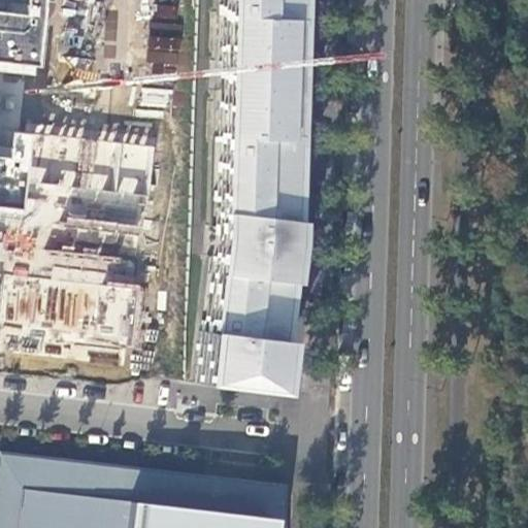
[(0,9),(0,59),(18,61),(25,0),(8,0),(7,11),(0,9)]
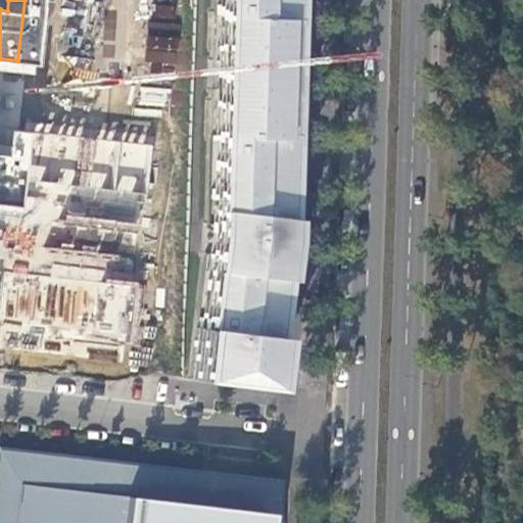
[(221,0),(222,1),(226,1),(226,15),(222,15),(218,135),(222,135),(222,149),(217,149),(215,226),(204,314),(208,315),(207,328),(202,328),(197,370),(263,377),(275,277),(273,276),(280,229),(287,0),(221,0)]
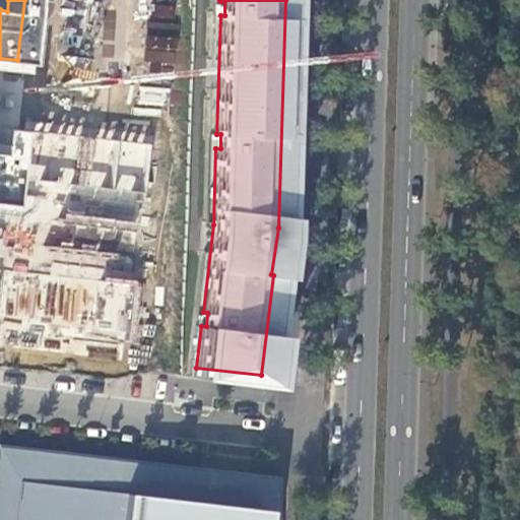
[(148,29),(144,68),(175,71),(179,33),(148,29)]
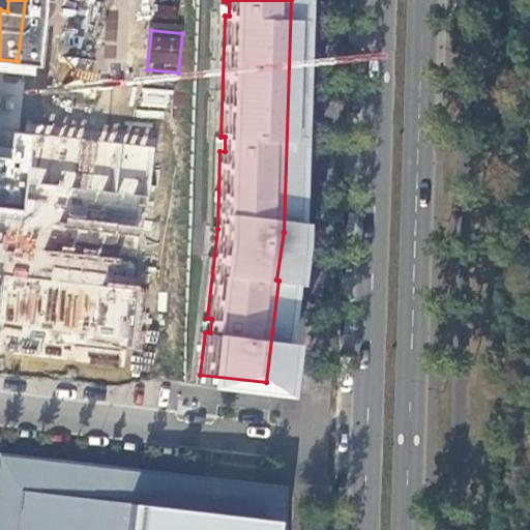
[(140,104),(166,108),(168,91),(143,87),(140,104)]
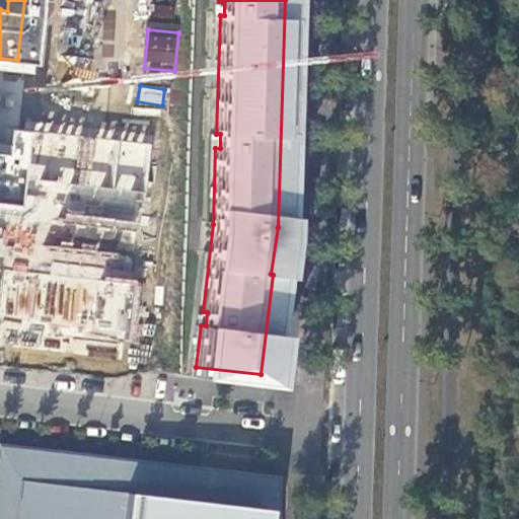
[(0,200),(1,201),(10,128),(0,126),(0,200)]
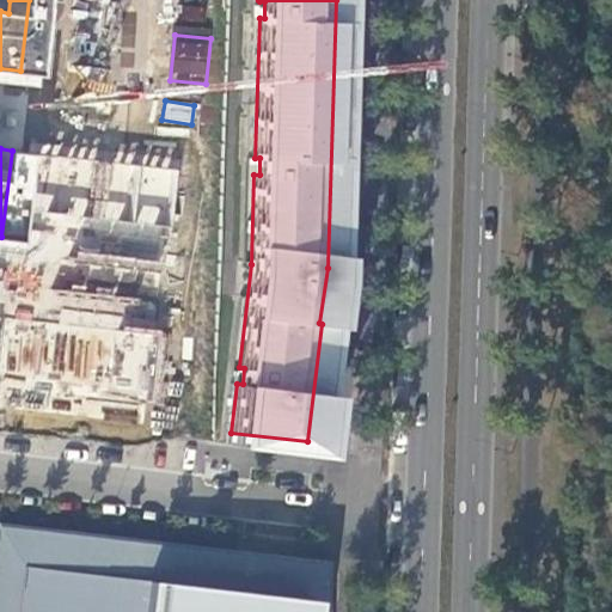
[(72,391),(147,409),(167,328),(122,317),(127,300),(79,288),(84,270),(60,264),(54,288),(42,285),(32,323),(18,319),(0,390),(0,399),(66,416),(72,391)]
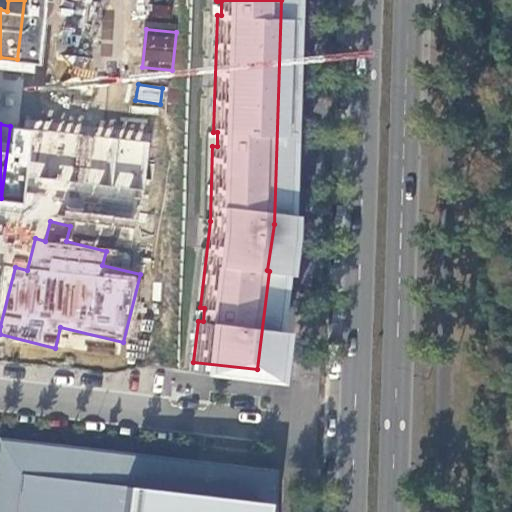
[(264,511),(269,471),(0,439),(0,511),(264,511)]
